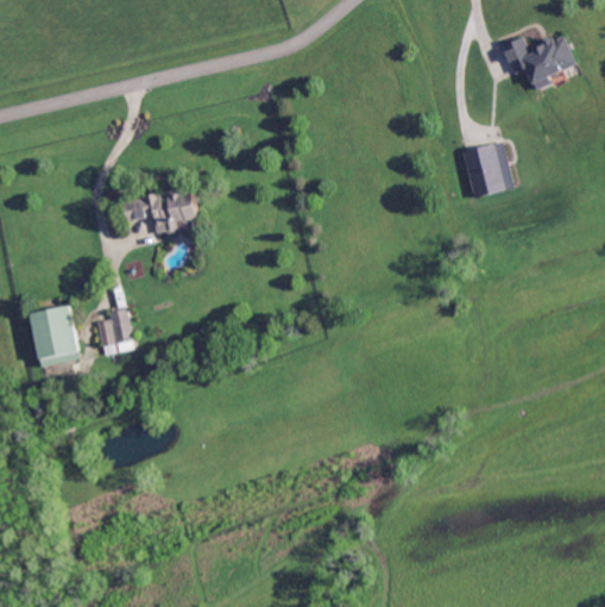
[(575,63),(566,68),(567,70),(550,77),(553,82),(536,91),(527,70),(516,75),(503,45),(523,36),(531,55),(535,54),(534,50),(542,47),(540,41),(547,37),(548,39),(552,38),(552,39),(559,36),(559,37),(563,35),(575,63)]
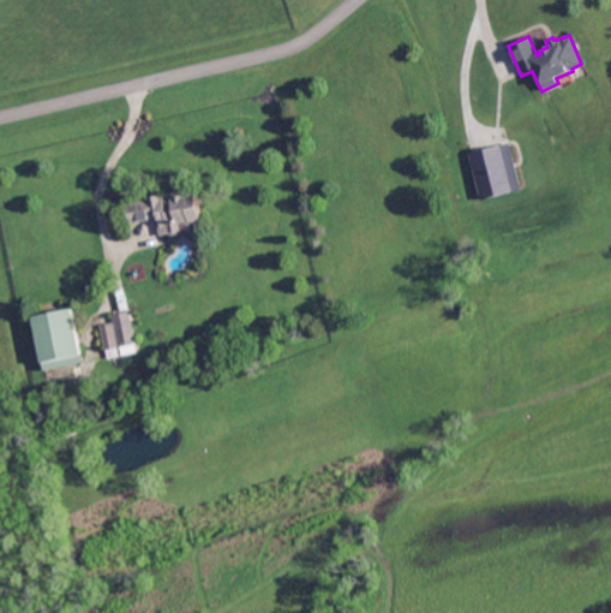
[(477,200),(516,192),(507,143),(467,150),(477,200)]
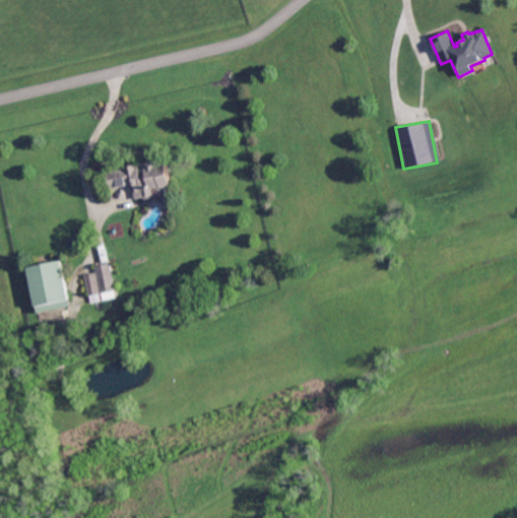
[(150,165),(165,162),(172,195),(170,195),(160,197),(158,188),(158,186),(149,188),(150,194),(150,195),(148,198),(144,198),(141,196),(138,197),(134,198),(132,190),(135,189),(133,183),(130,184),(109,188),(108,187),(108,183),(107,180),(105,171),(121,168),(120,166),(132,164),(143,160),(146,160),(149,159),(150,165)]
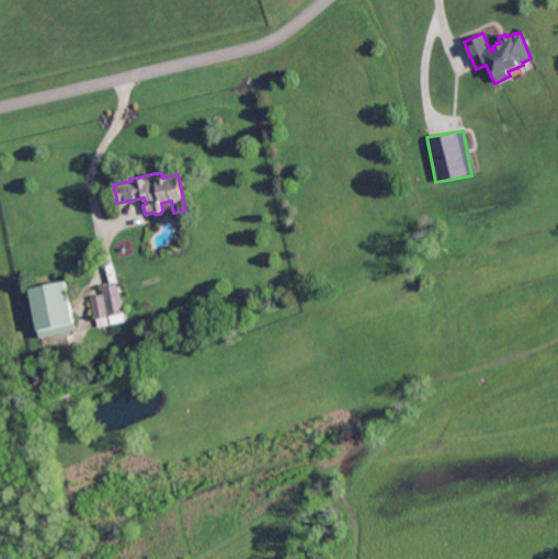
[(41,337),(31,287),(65,281),(76,329),(41,337)]
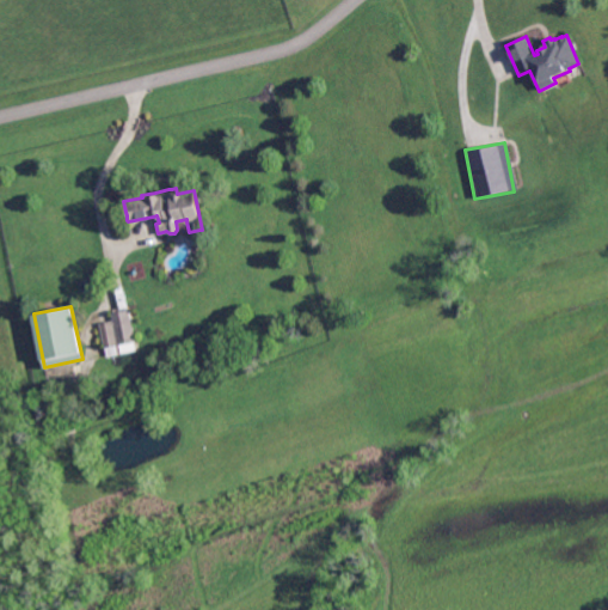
[(106,355),(98,322),(112,319),(111,311),(128,309),(136,351),(106,355)]
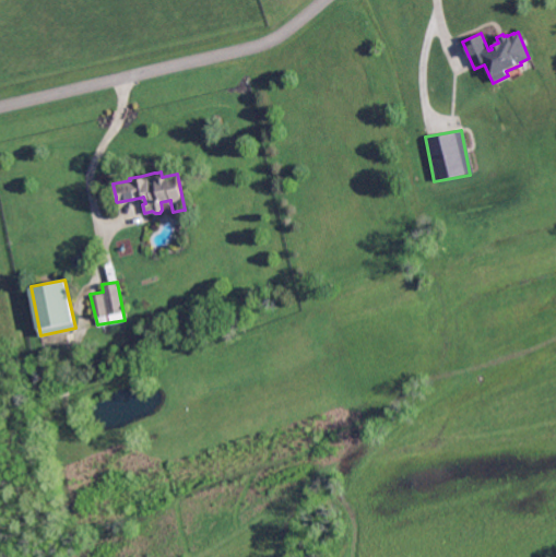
All buildings are outlined.
